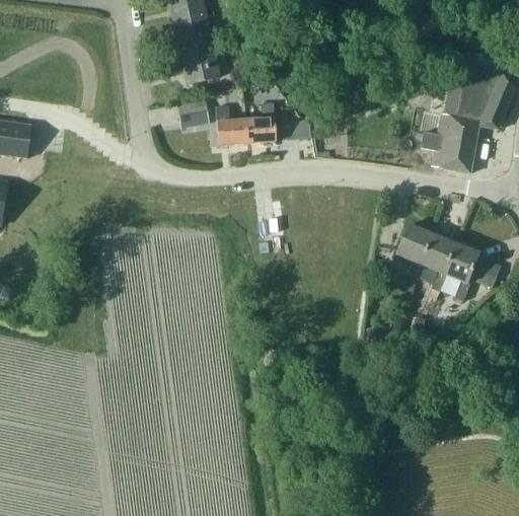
[(168,0),(173,20),(206,13),(203,0),(168,0)]
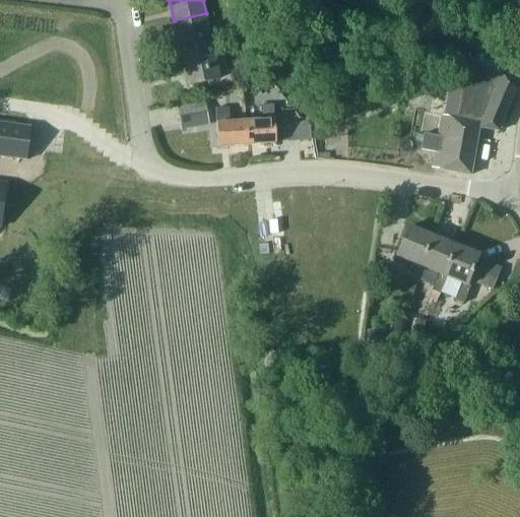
[(213,45),(206,13),(174,20),(181,52),(213,45)]
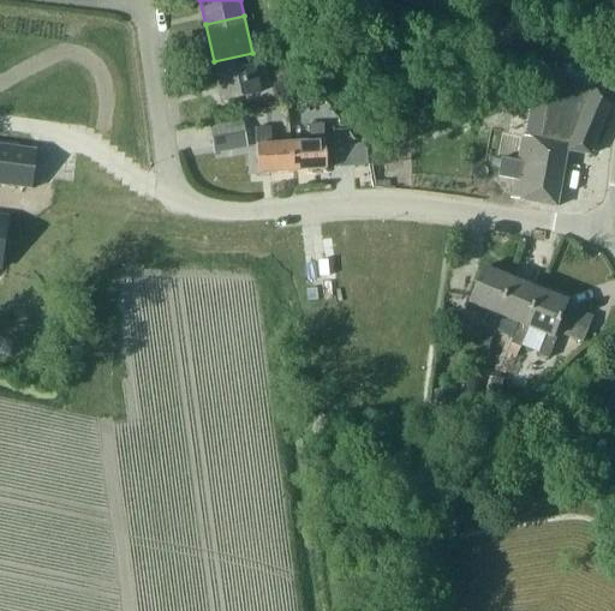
[(222,99),(261,90),(252,53),(214,61),(222,99)]
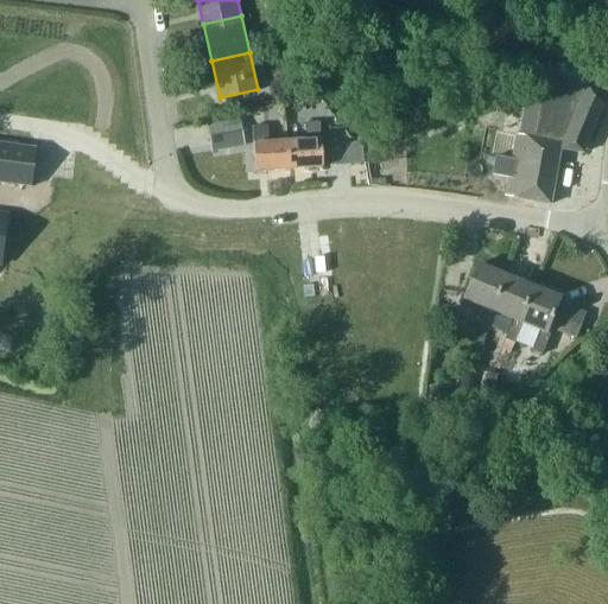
[(589,84),(557,71),(553,91),(544,90),(536,137),(517,133),(513,157),(496,154),(493,172),(510,176),(506,194),(550,202),(561,147),(584,151),(606,99),(597,88),(589,84)]
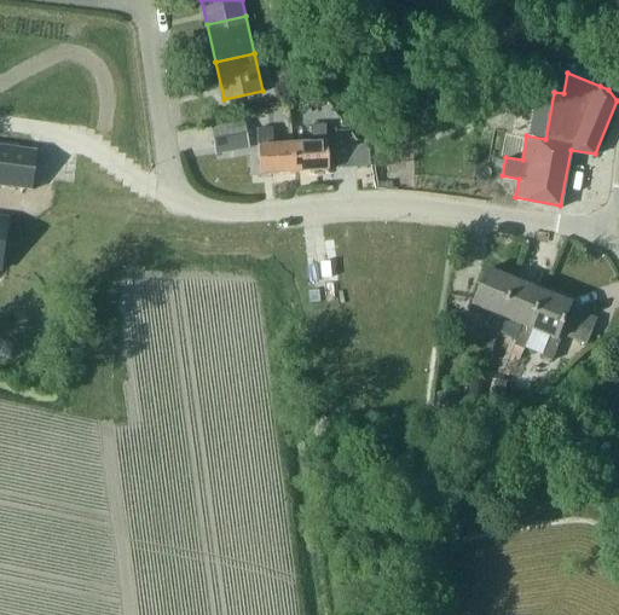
[(212,122),(214,138),(248,133),(246,116),(212,122)]
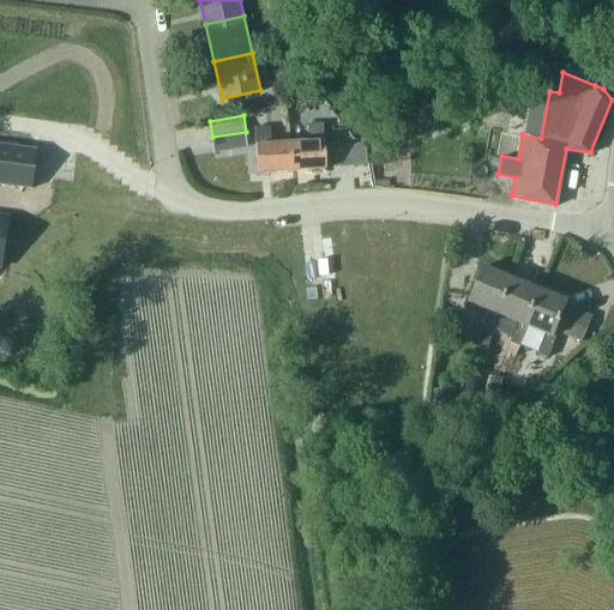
[(290,142),(293,169),(326,168),(325,139),(324,139),(323,121),(308,122),(309,140),(290,142)]
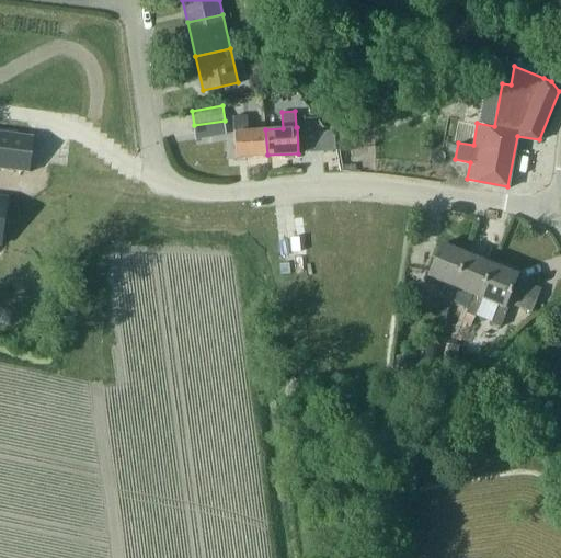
[(267,155),(265,129),(249,131),(248,114),(233,115),(235,132),(236,157),(267,155)]
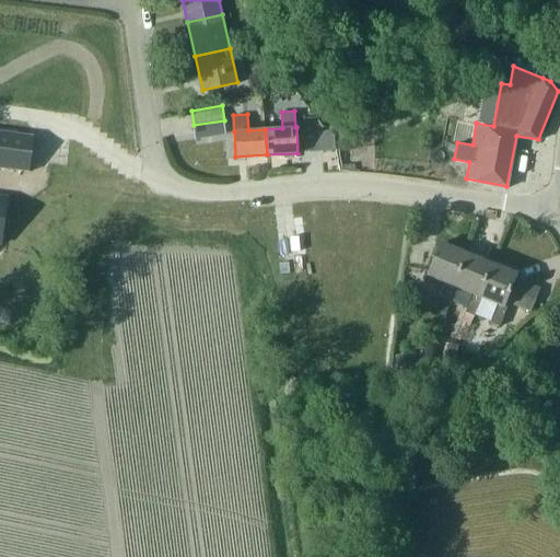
[(31,164),(34,138),(34,135),(0,129),(0,166),(30,171),(31,164)]
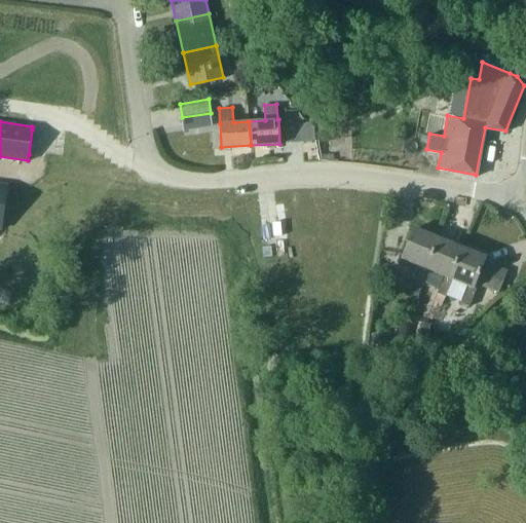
[(425,267),(438,236),(414,227),(402,258),(420,265),(413,283),(422,286),(429,269),(425,267)]
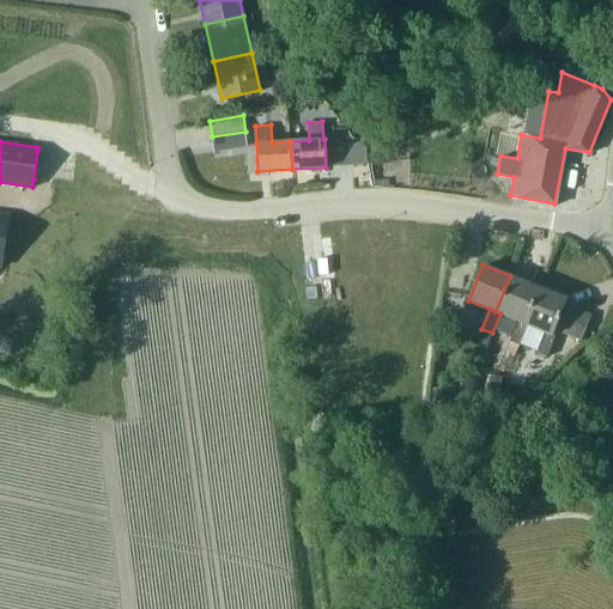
[(523,323),(538,287),(510,275),(496,311),(501,314),(517,321),(509,340),(520,343),(528,324),(523,323)]
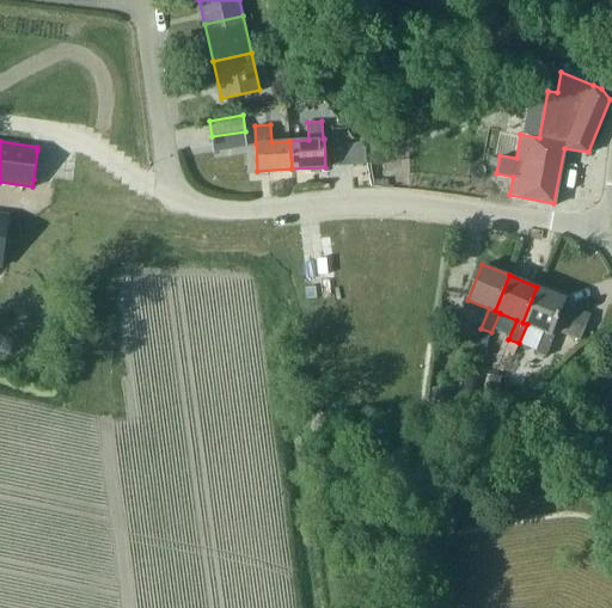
[(551,333),(565,299),(537,287),(522,323),(527,324),(544,331),(536,350),(546,355),(555,335),(551,333)]
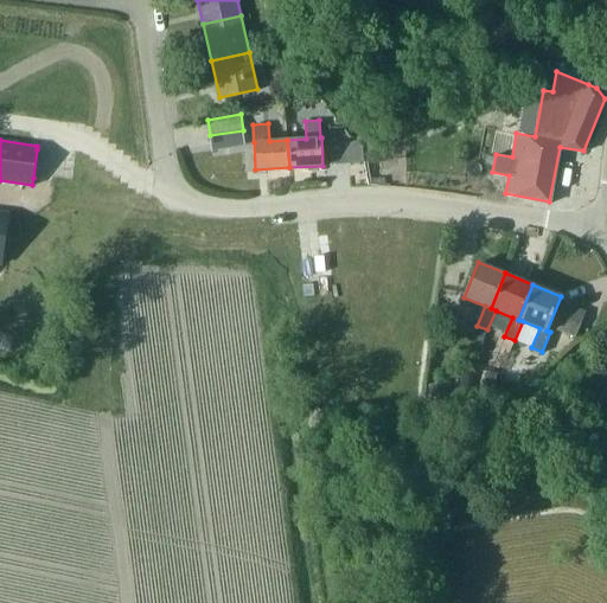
[(586,309),(568,302),(557,328),(576,335),(586,309)]
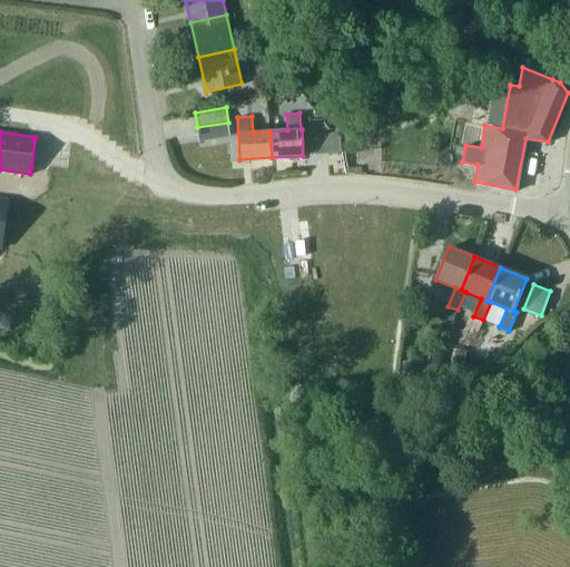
[(451,362),(464,364),(467,350),(453,348),(451,362)]
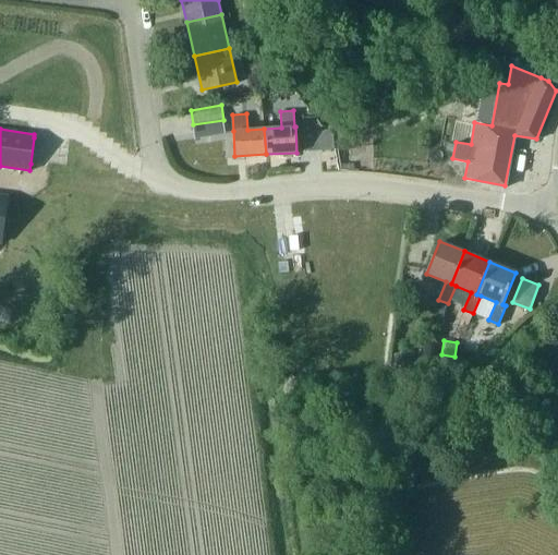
[(396,363),(410,360),(408,350),(393,352),(396,363)]
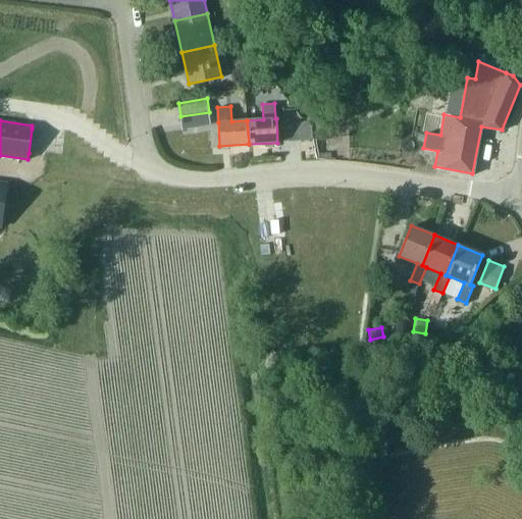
[(506,349),(503,361),(516,365),(519,353),(506,349)]
